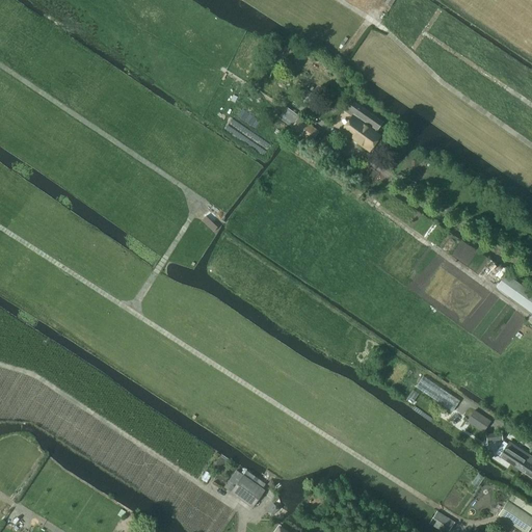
[(351,116),(341,131),(370,152),(380,136),(375,132),(376,130),(377,130),(382,122),(350,100),(345,107),(343,110),(351,116)]
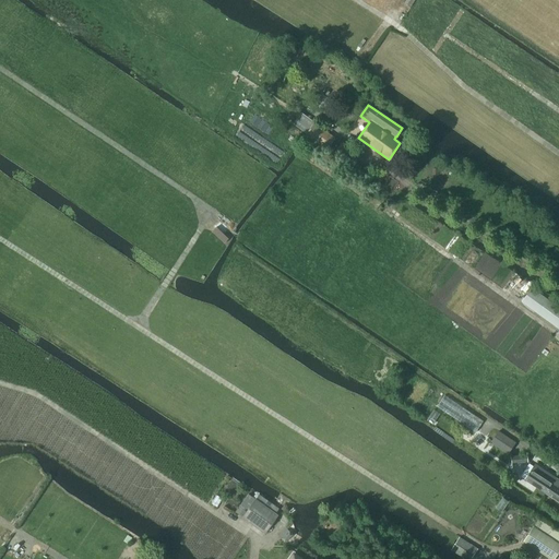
[(299,113),(292,123),(306,134),(306,135),(308,138),(305,142),(313,150),(318,144),(326,151),(335,138),(314,122),(314,123),(299,113)]
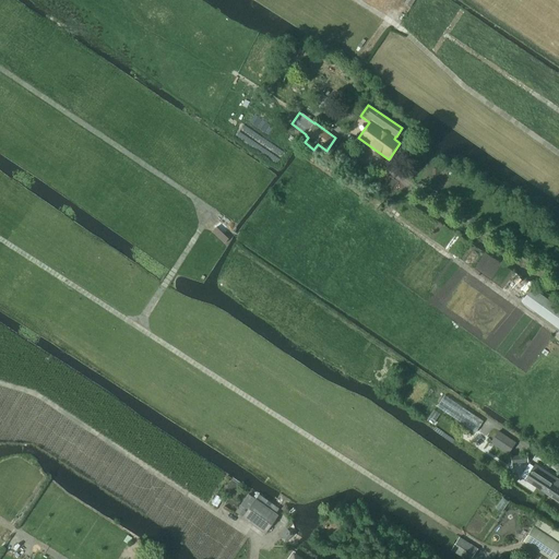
[(558,307),(531,287),(520,301),(558,330),(558,307)]
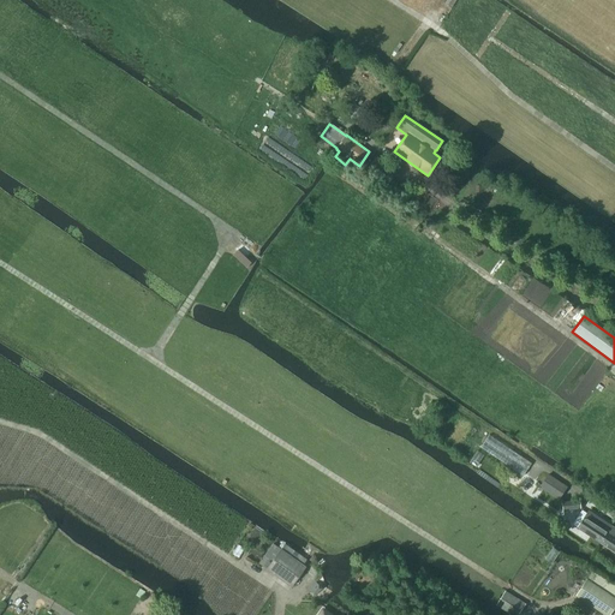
[(481,448),(500,461),(521,476),(531,463),(489,435),(481,448)]
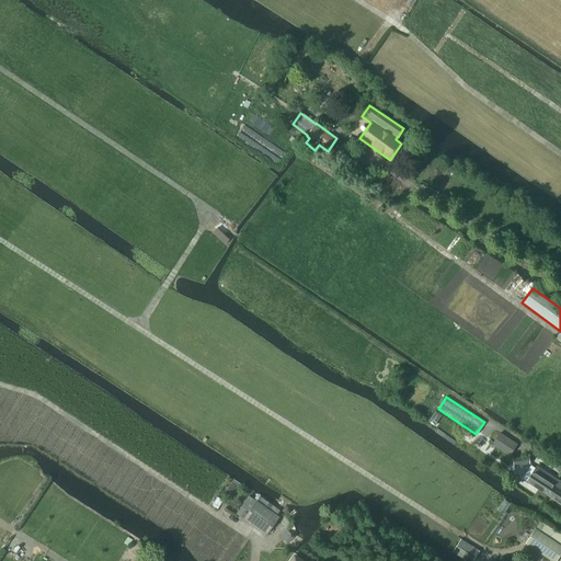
[(435,411),(427,422),(434,425),(441,415),(435,411)]
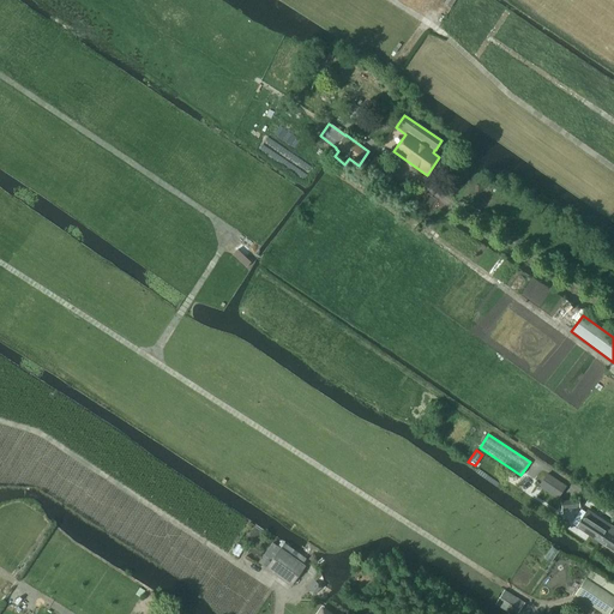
[(537,486),(557,499),(565,486),(546,473),(537,486)]
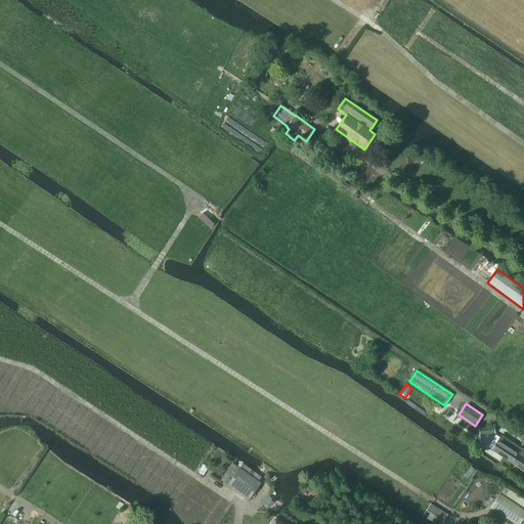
[(445,417),(454,423),(459,416),(449,409),(445,417)]
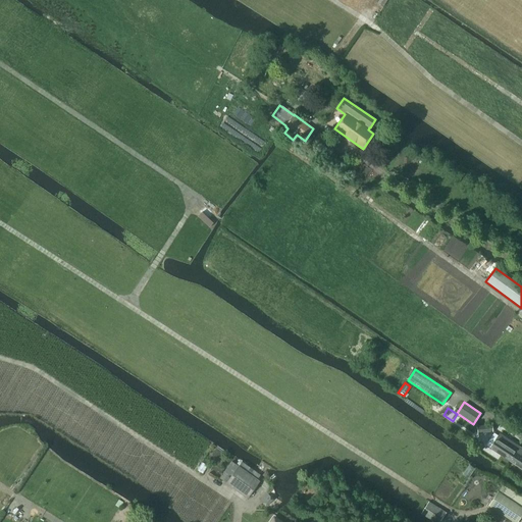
[(489,448),(509,461),(518,447),(500,433),(489,448)]
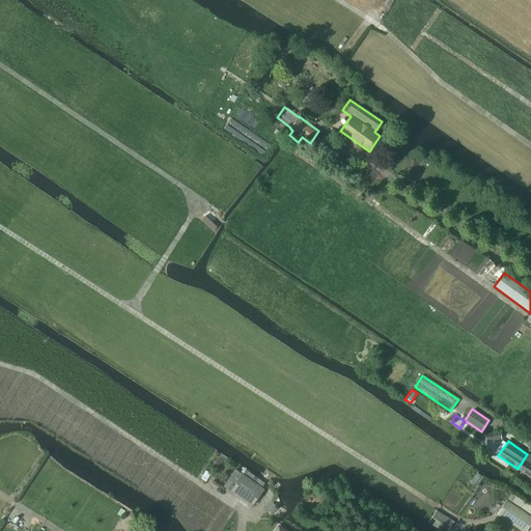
[(530,456),(527,454),(518,469),(530,477),(530,456)]
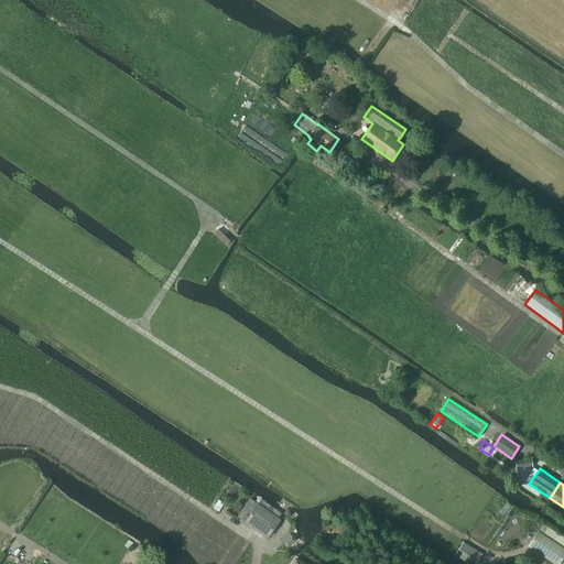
[(258,503),(245,522),(253,529),(267,538),(269,534),(277,523),(280,520),(278,518),(258,503)]
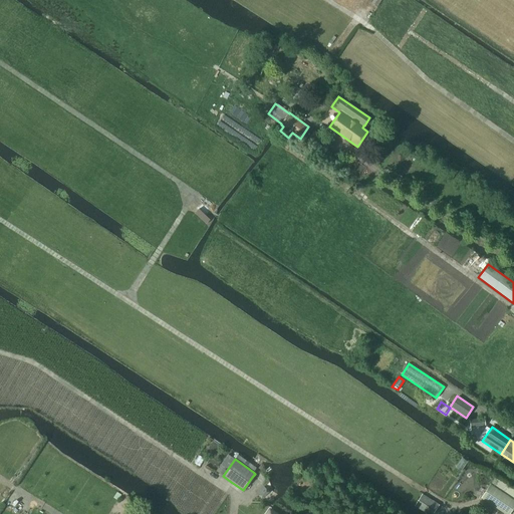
[(490,485),(481,498),(505,513),(508,513),(513,506),(513,489),(495,477),(490,485)]
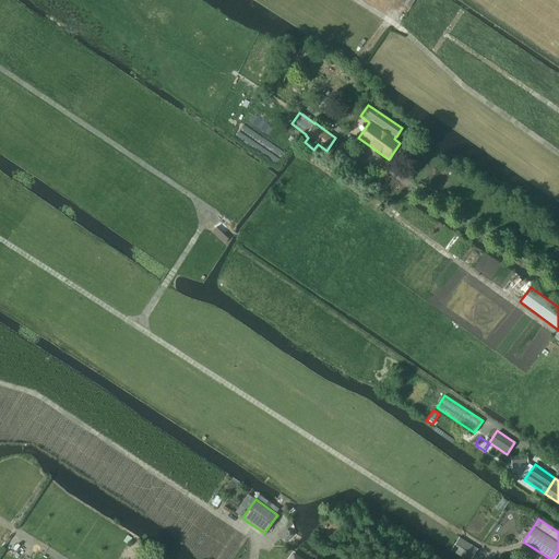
[(451,550),(454,552),(464,558),(474,558),(479,550),(459,537),(454,545),(451,550)]
